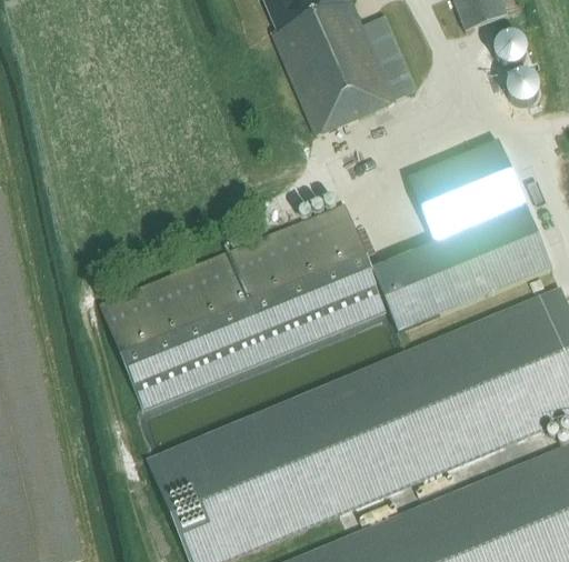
[(393,100),(395,99),(351,0),(265,0),(277,28),(271,29),(308,113),(292,120),(301,141),(395,101),(393,100)]
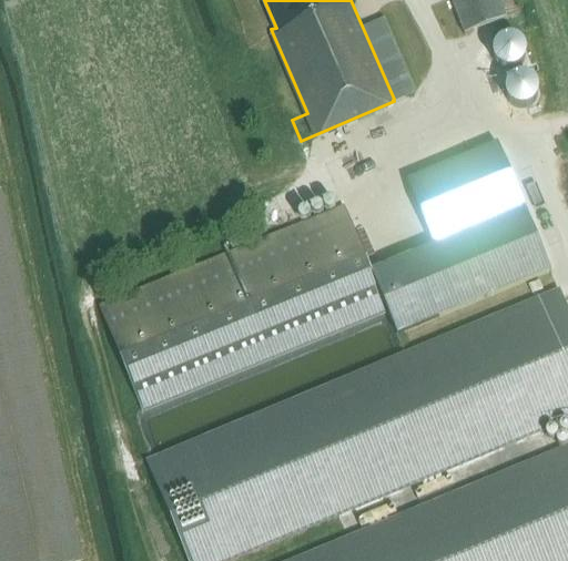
[(453,0),(465,30),(506,14),(500,0),(453,0)]
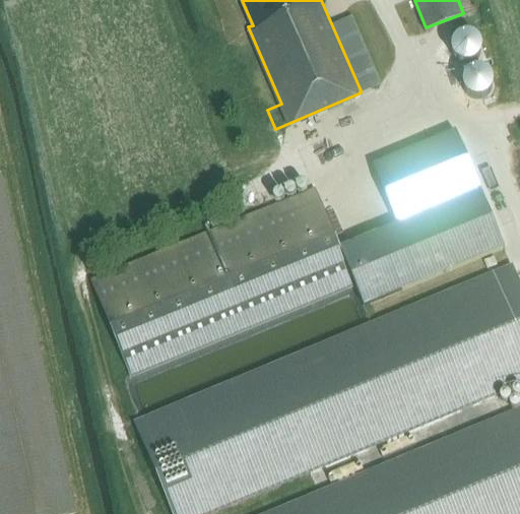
[(132,373),(353,282),(363,304),(402,286),(505,244),(479,185),(456,127),(373,162),(398,221),(339,246),(315,186),(92,277),(132,373)]
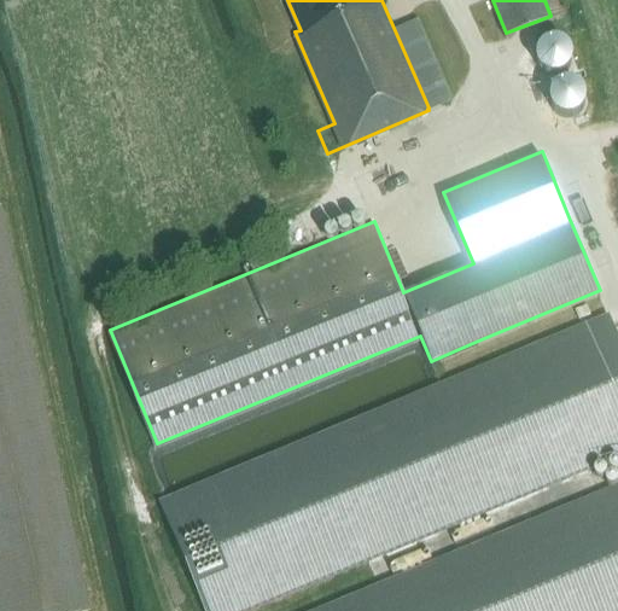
[(207,610),(234,610),(617,452),(617,482),(309,610),(617,610),(617,336),(608,313),(161,499),(207,610)]
